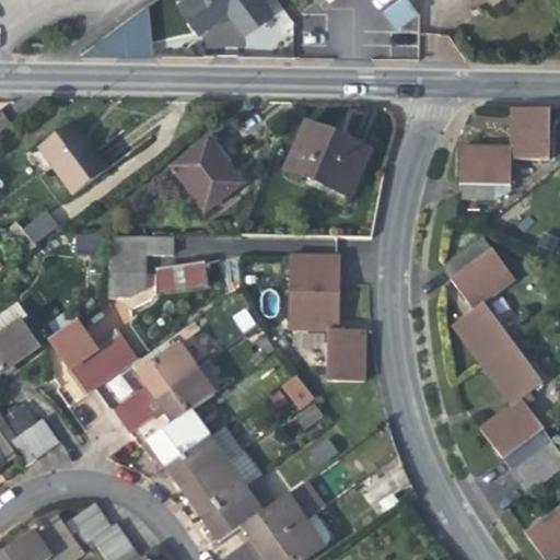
[(181,0),(181,1),(201,30),(220,16),(230,8),(246,30),(275,9),(267,0),(181,0)]
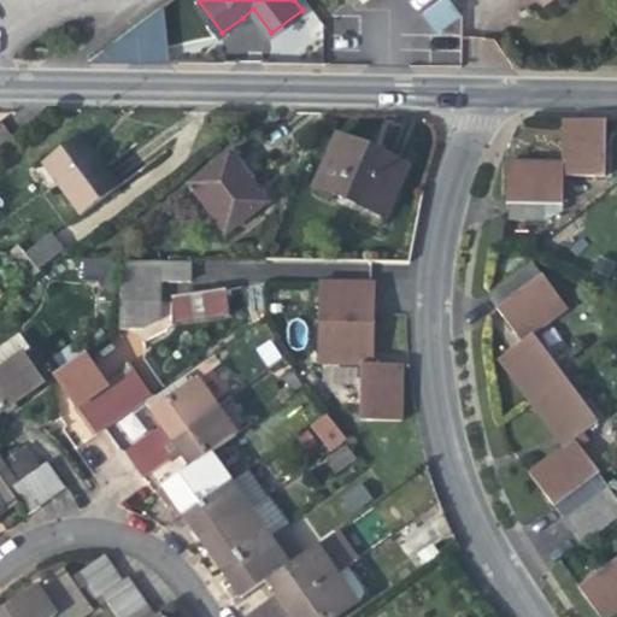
[(458,12),(448,0),(438,0),(423,11),(435,28),(458,12)]
